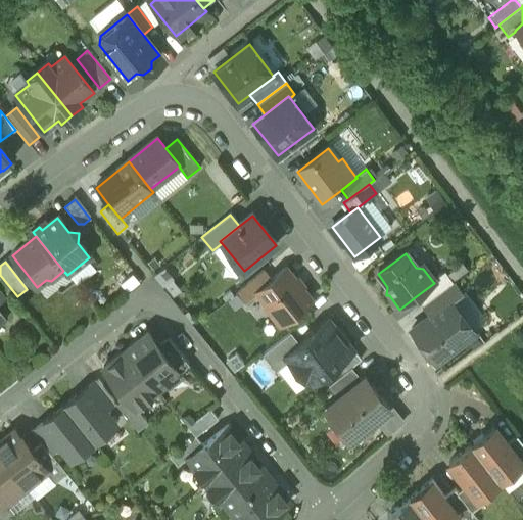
[(256,293),(257,295),(281,325),(311,301),(285,270),(271,281),(256,293)]
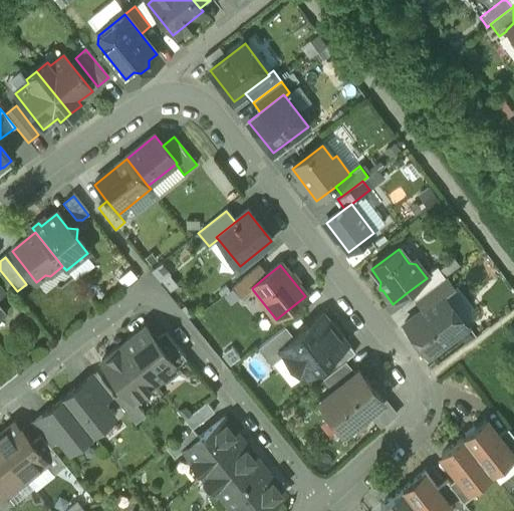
[(233,289),(241,299),(253,290),(252,288),(266,276),(259,267),(233,289)]
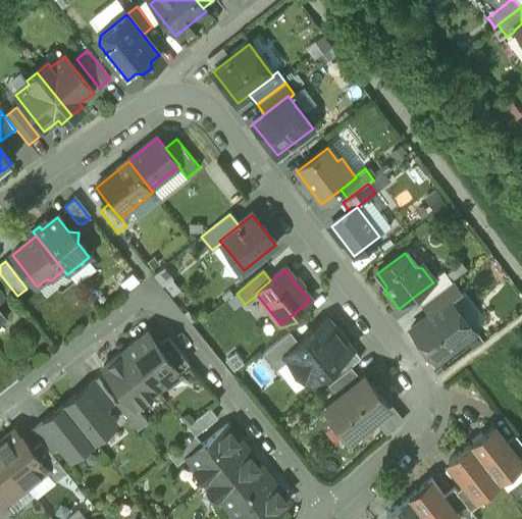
[(444,272),(432,281),(433,282),(414,297),(422,306),(452,283),(444,272)]
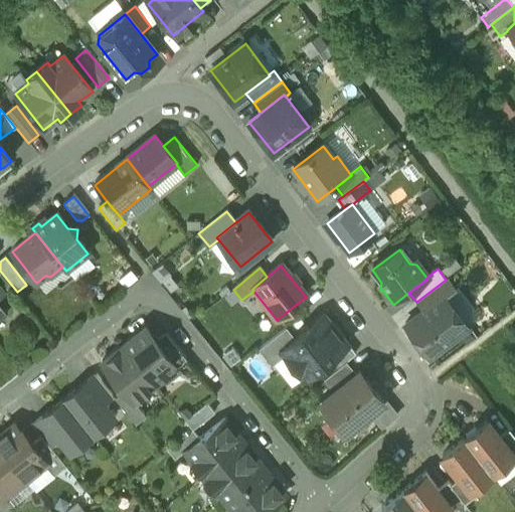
[(446,280),(416,302),(423,312),(443,297),(445,299),(455,291),(446,280)]
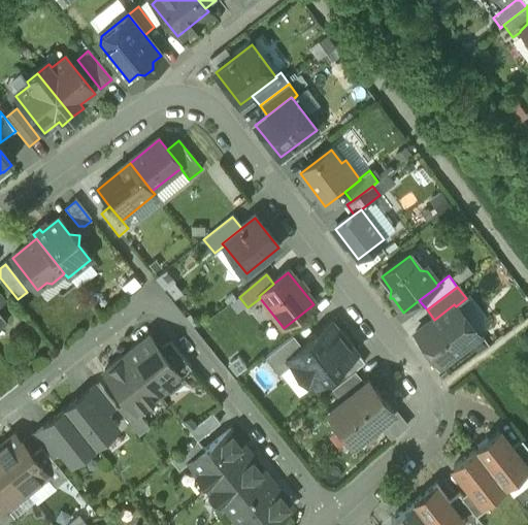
[(454,304),(434,320),(415,334),(440,368),(480,338),(456,306),(454,304)]
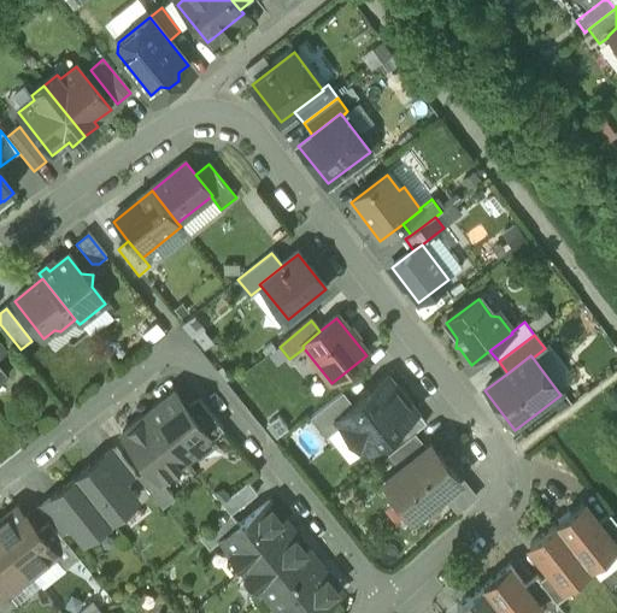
[(353,407),(335,420),(340,428),(364,457),(395,431),(417,414),(388,378),(374,389),(358,401),(358,402),(353,407)]
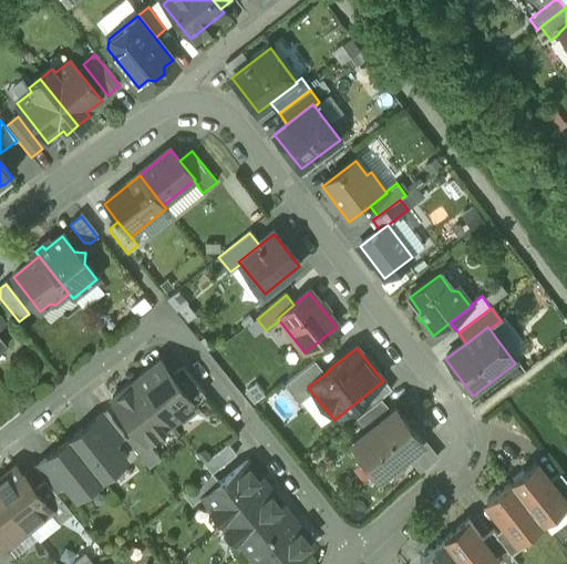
[(135,380),(171,423),(194,404),(172,377),(160,361),(135,380)]
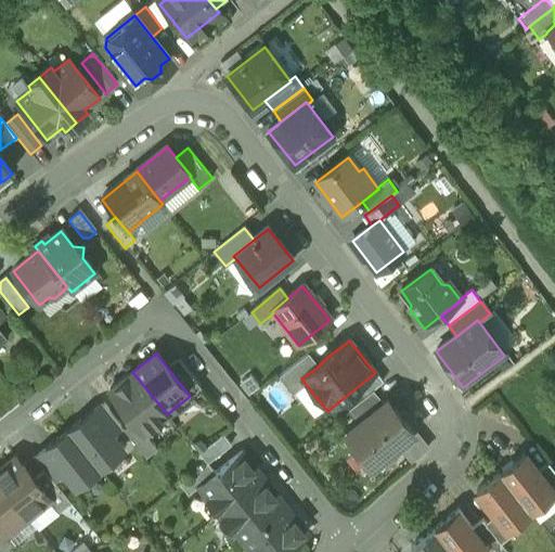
[(279,377),(293,396),(306,385),(301,379),(318,367),(308,355),(279,377)]
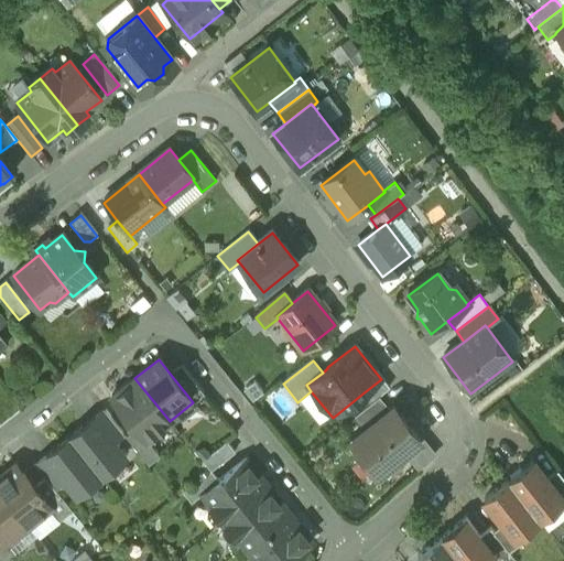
[(171,375),(193,402),(204,394),(182,366),(171,375)]
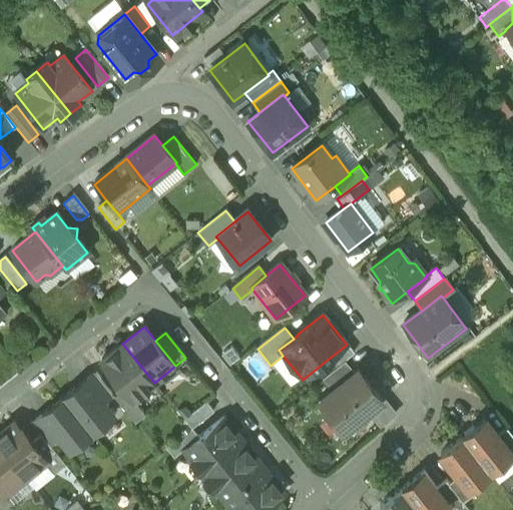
[(124,391),(132,401),(133,400),(154,383),(122,344),(101,362),(124,391)]
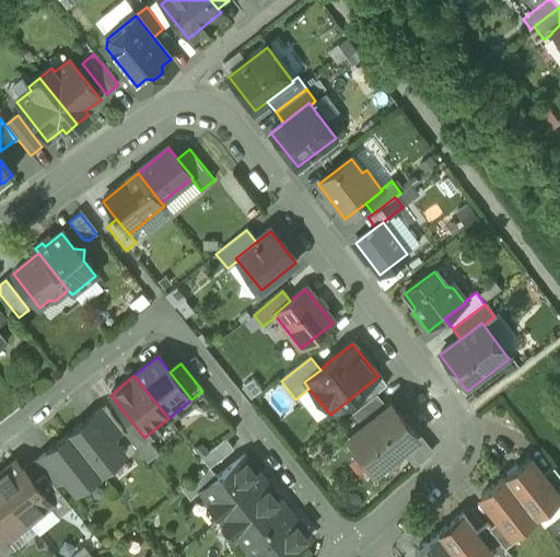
[(386,386),(378,376),(359,392),(368,402),(376,395),(386,386)]
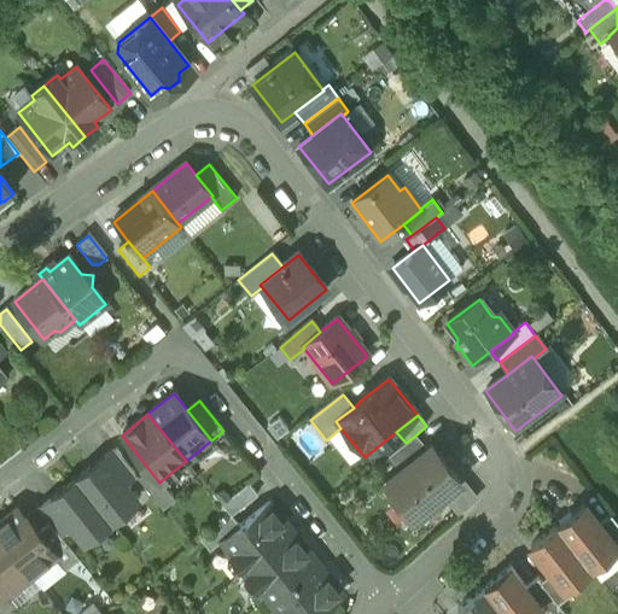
[(426,449),(415,436),(406,443),(388,457),(398,472),(426,449)]
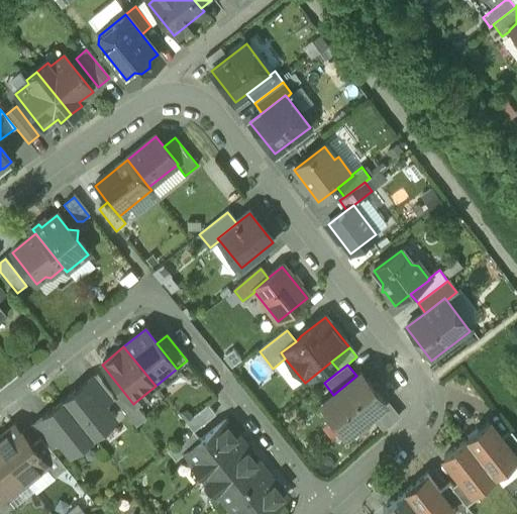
[(359,374),(356,376),(333,395),(322,404),(347,435),(385,405),(359,374)]
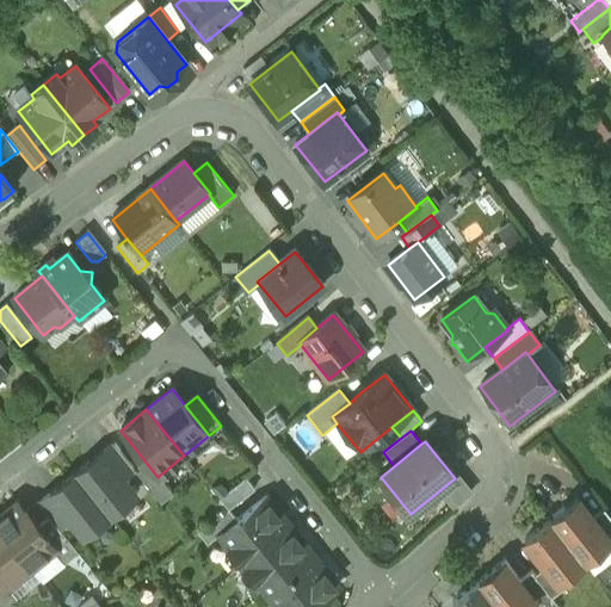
[(113,445),(103,453),(123,479),(134,471),(113,445)]
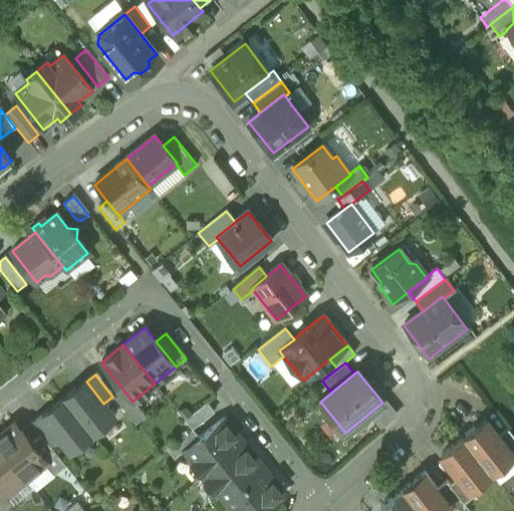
[(85,381),(63,399),(91,434),(113,417),(103,404),(86,381),(85,381)]
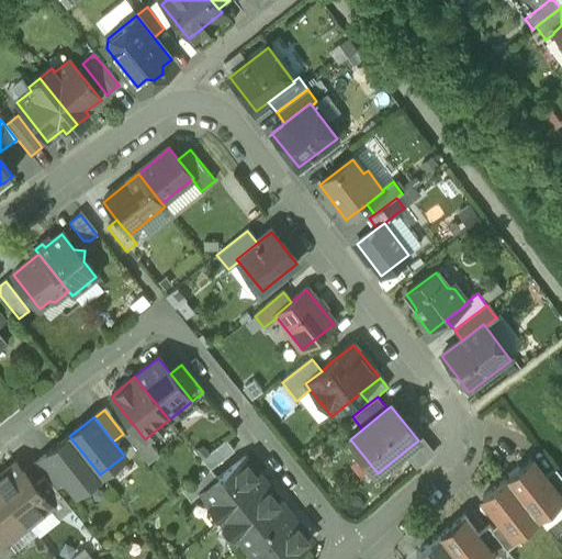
[(159,455),(146,438),(145,439),(136,428),(125,436),(147,464),(159,455)]
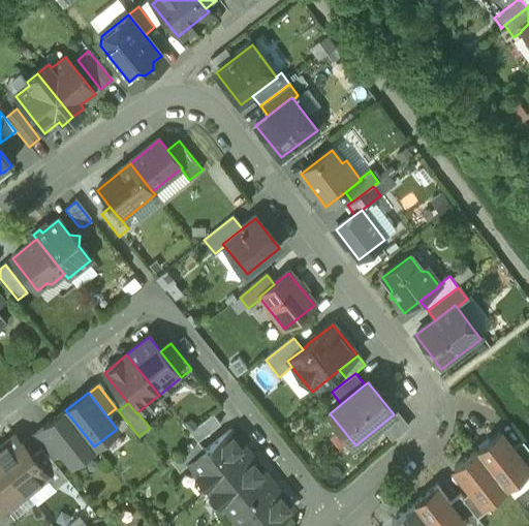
[(43,429),(61,452),(71,465),(94,446),(65,410),(42,429),(43,429)]
